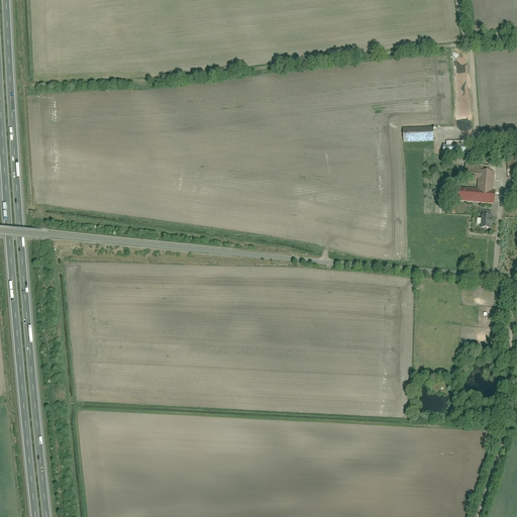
[(462,60),(456,60),(457,71),(467,70),(466,56),(462,57),(462,60)]
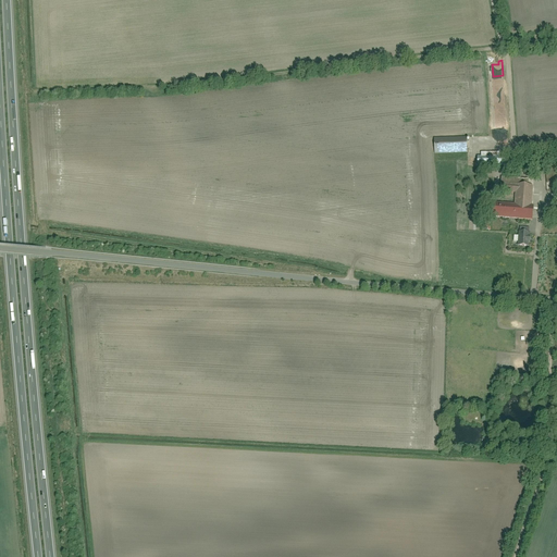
[(466,135),(433,136),(433,155),(466,155),(466,135)]
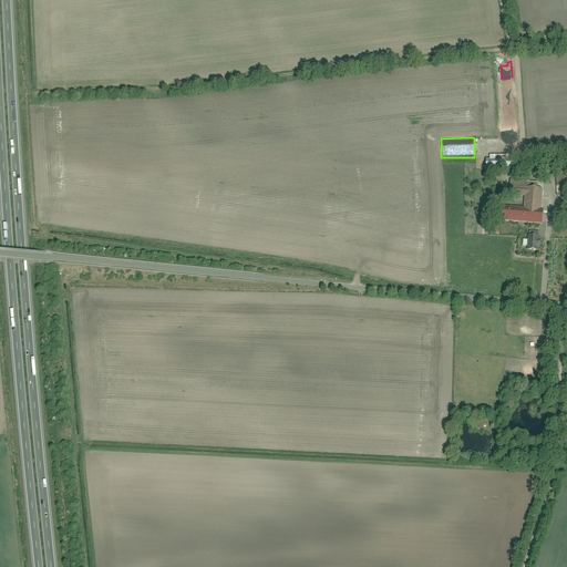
[(490,160),(486,160),(486,171),(515,169),(515,158),(508,160),(508,155),(490,155),(490,160)]
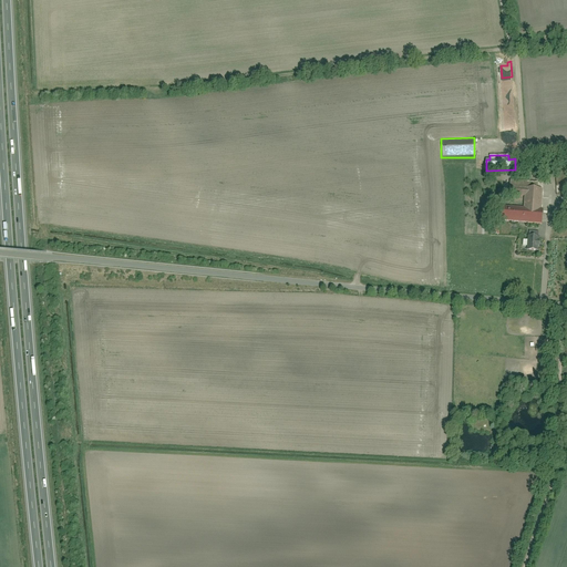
[(511,181),(509,195),(525,196),(524,208),(501,206),(500,222),(543,225),(544,209),(542,209),(543,189),(537,189),(538,183),(511,181)]
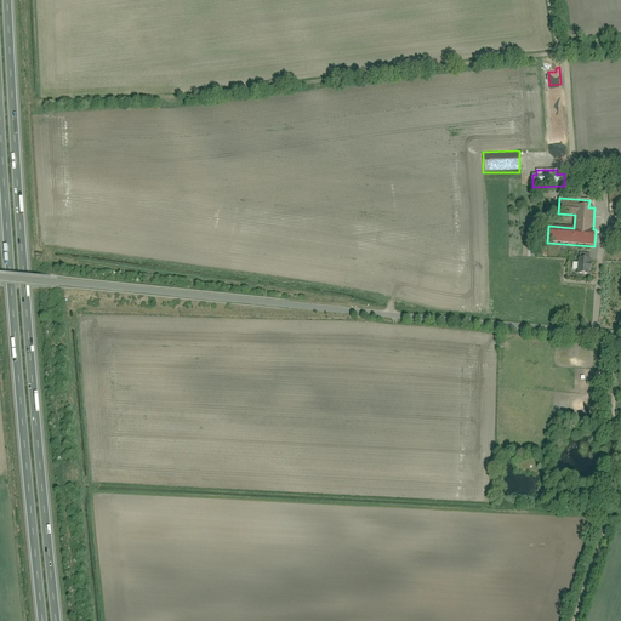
[(591,256),(579,255),(575,274),(587,275),(591,256)]
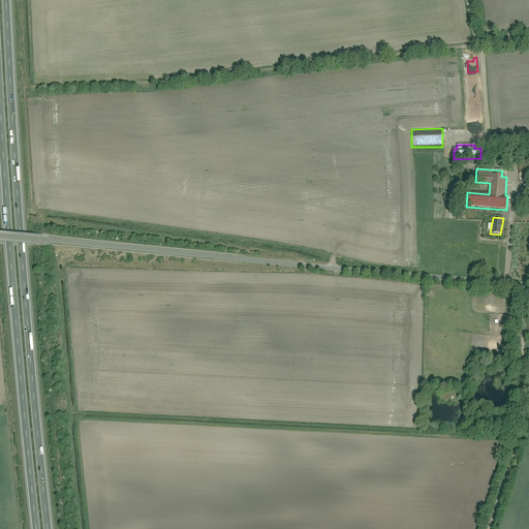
All buildings are outlined.
